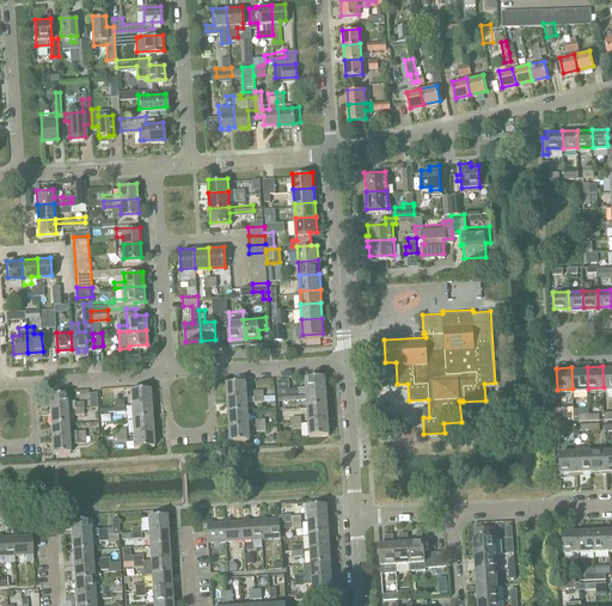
[(573,389),(588,389),(587,367),(571,367),(573,389)]
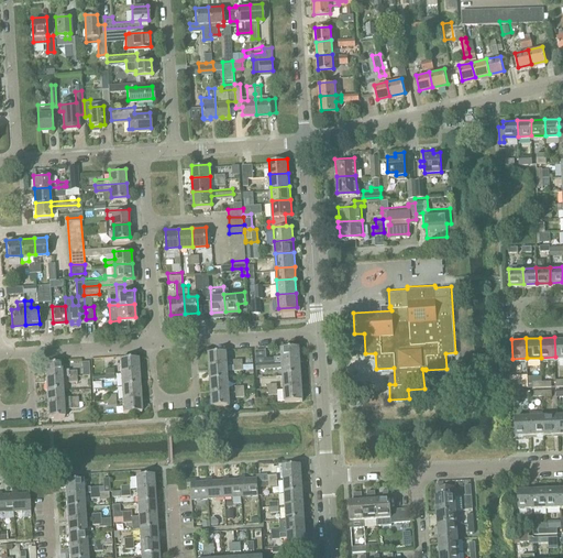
[(282,359),(300,358),(299,345),(280,346),(282,353),(265,354),(264,347),(255,347),(256,361),(265,360),(282,359)]
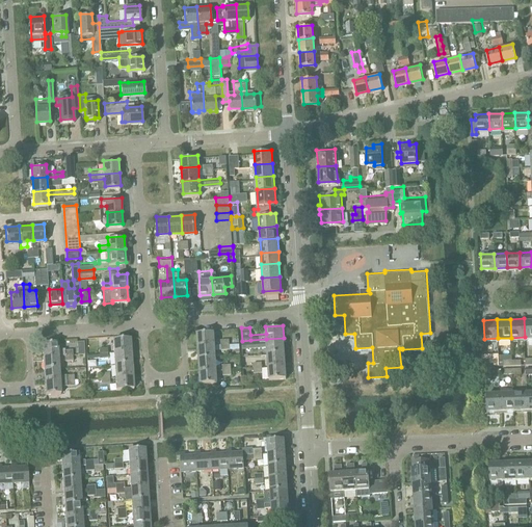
[(197,344),(214,342),(214,330),(196,331),(197,344)]
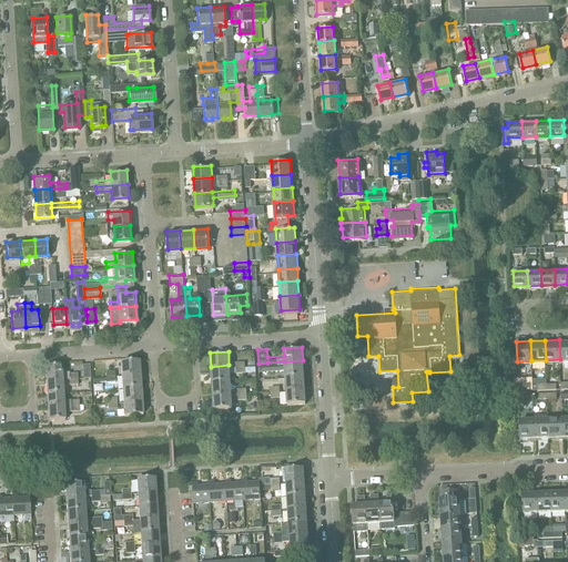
[(122,373),(140,371),(139,358),(121,359),(122,373)]
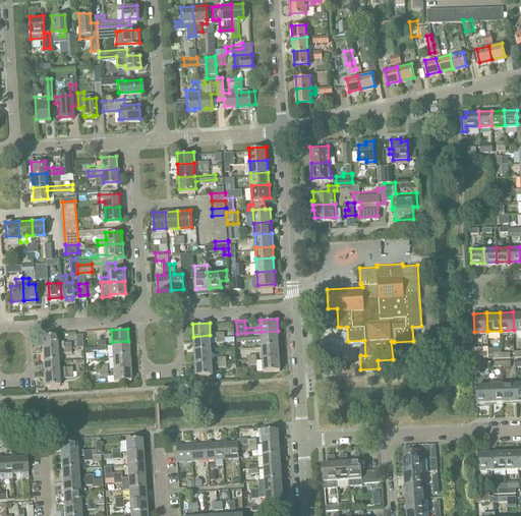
[(262,344),(279,343),(278,331),(261,332),(262,337),(262,344)]
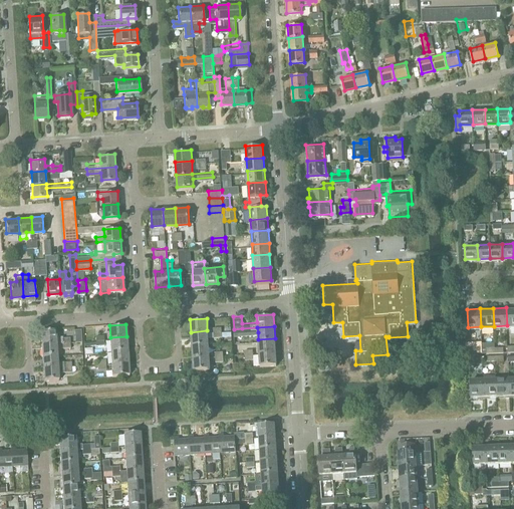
[(55,328),(40,329),(41,341),(62,340),(61,334),(56,334),(55,328)]
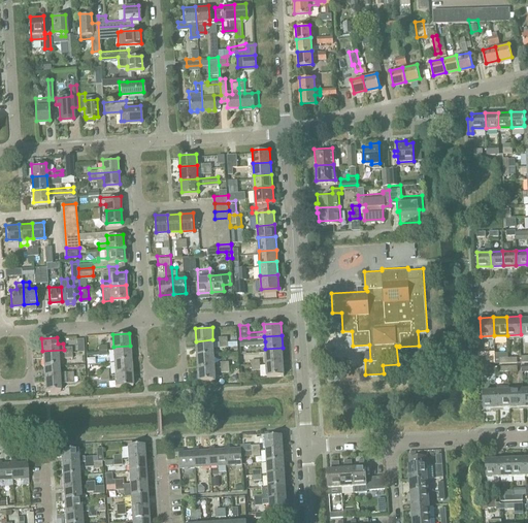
[(197,353),(213,352),(212,339),(196,341),(197,353)]
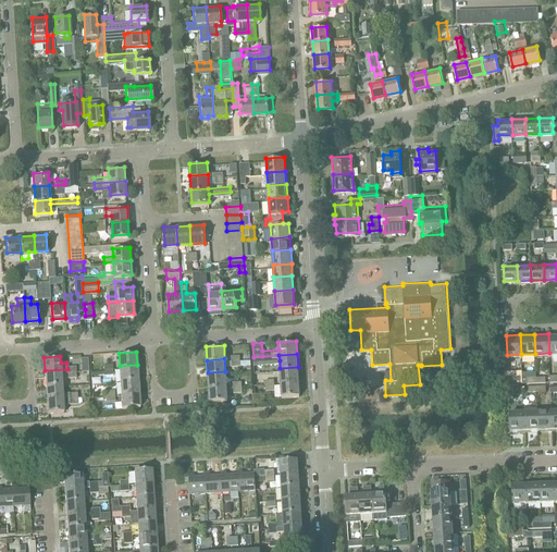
[(121,379),(138,378),(137,365),(120,366),(121,379)]
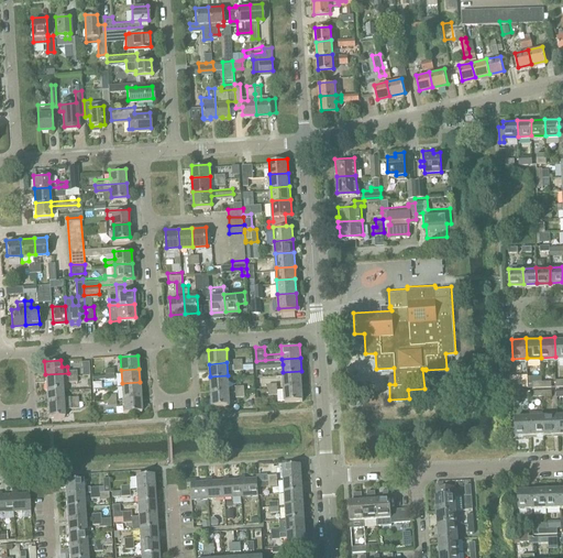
[(284,385),(301,383),(301,371),(283,372),(284,385)]
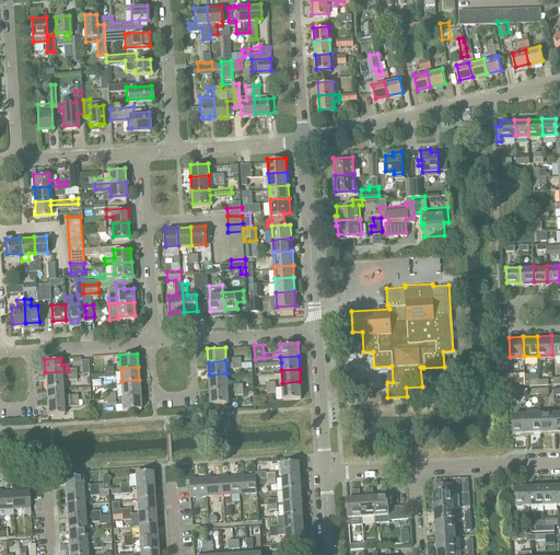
[(46,386),(62,385),(61,371),(45,372),(46,386)]
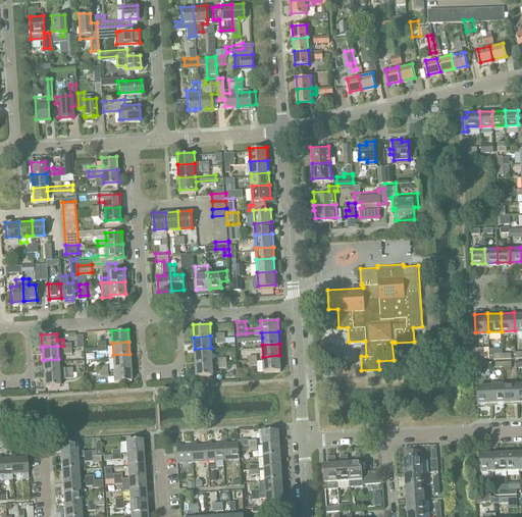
[(196,361),(212,360),(212,355),(211,348),(195,349),(196,361)]
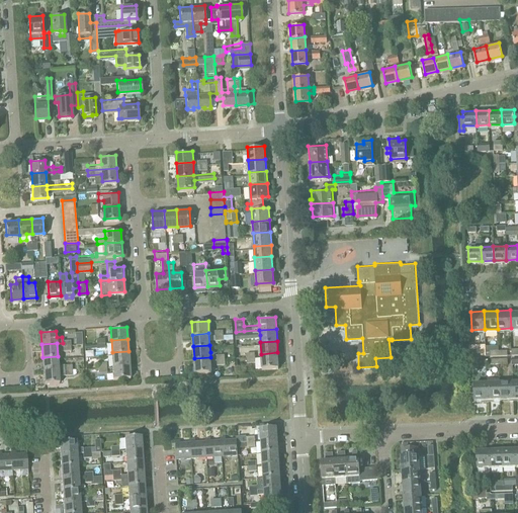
[(112,363),(130,362),(128,351),(112,352),(112,363)]
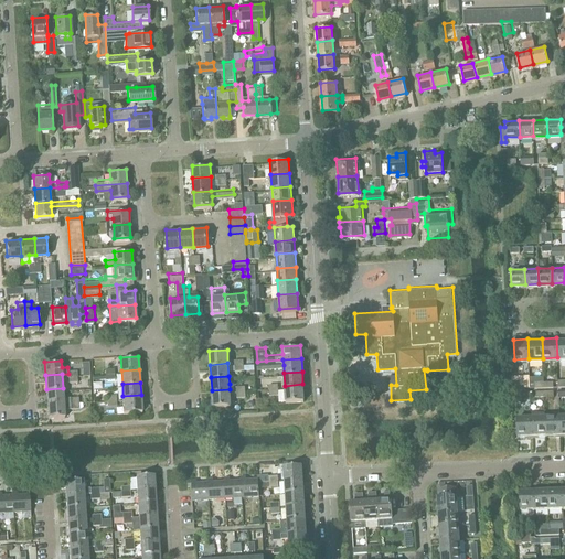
[(302,384),(285,386),(286,399),(304,398),(302,384)]
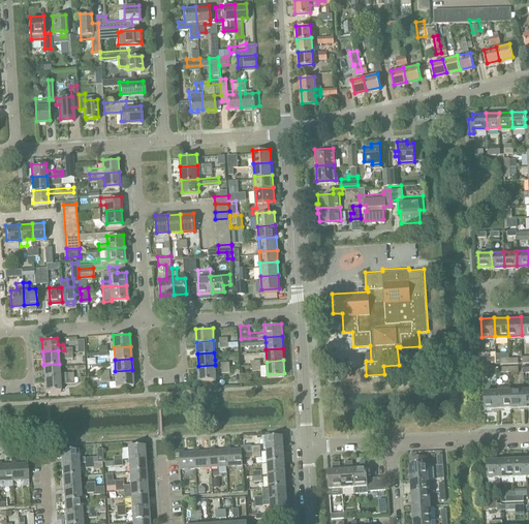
[(44,376),(60,375),(59,370),(59,364),(43,365),(44,376)]
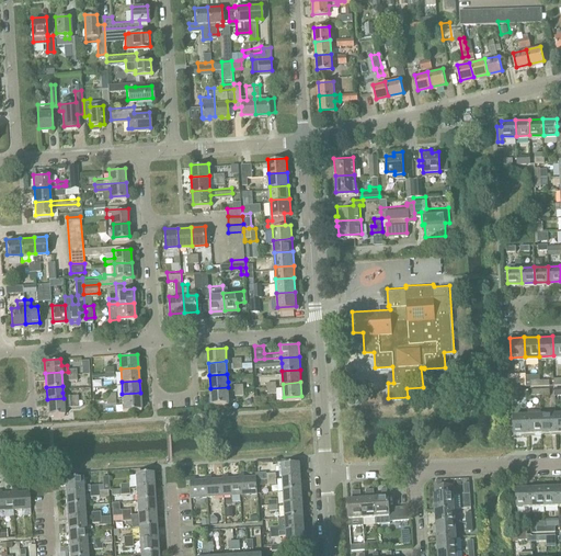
[(228,387),(210,388),(212,401),(229,400),(228,387)]
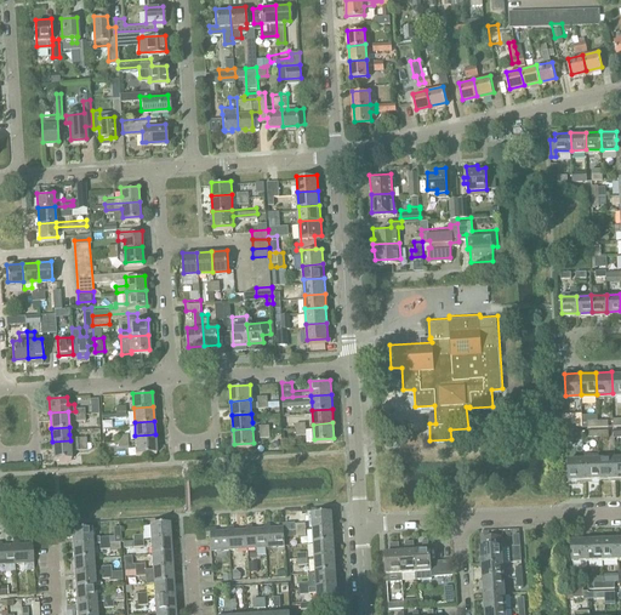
[(155,434),(135,436),(136,451),(155,450),(155,434)]
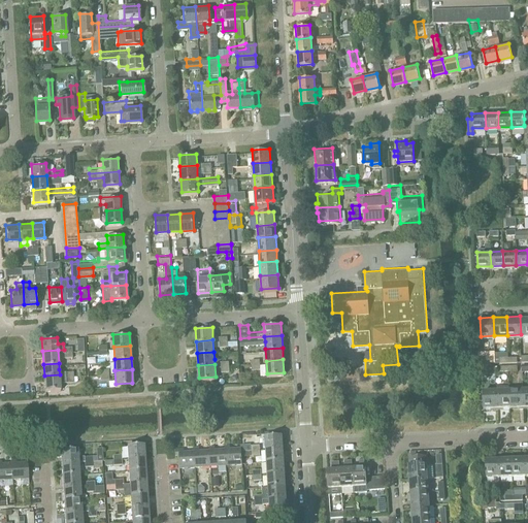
[(60,374),(44,376),(45,388),(60,387),(60,380),(60,374)]
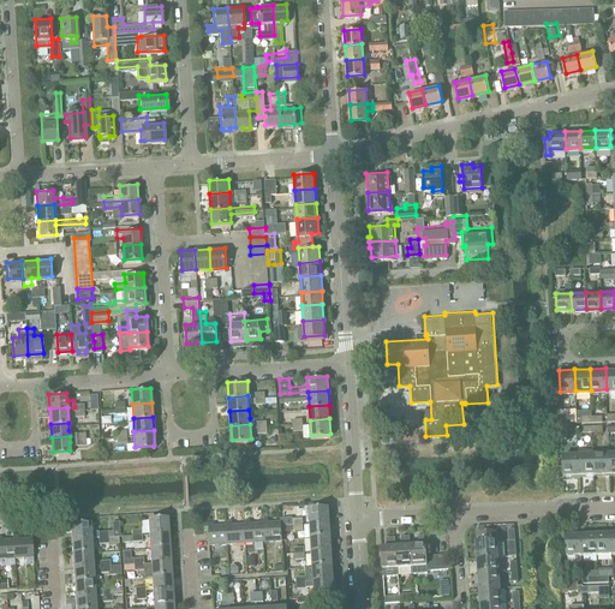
[(579,472),(593,472),(593,451),(578,452),(579,472)]
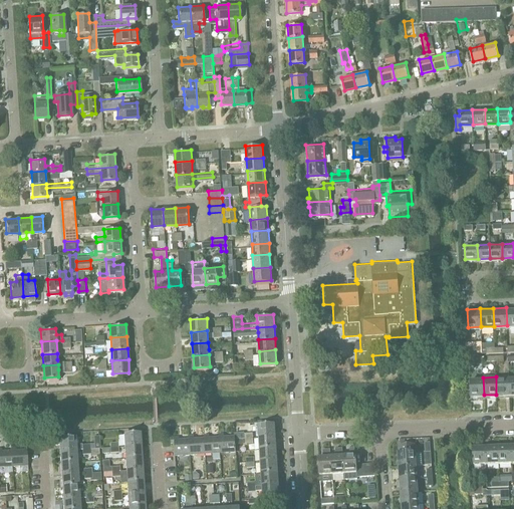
[(496,395),(509,394),(509,376),(496,376),(496,395)]
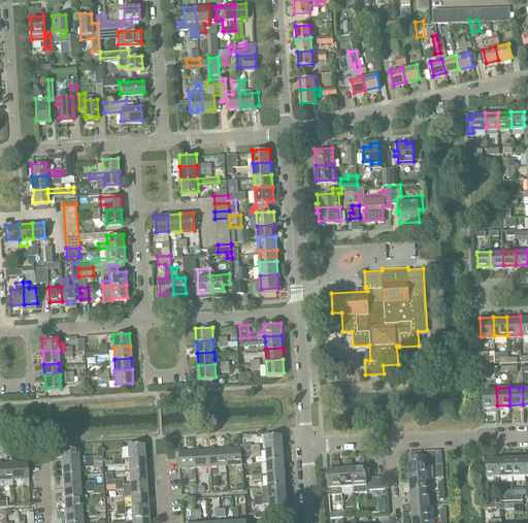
[(484,406),(497,405),(496,388),(483,388),(484,406)]
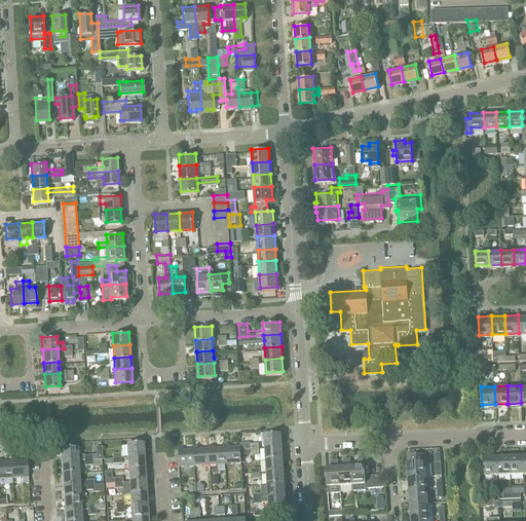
[(264,445),(282,443),(280,431),(263,432),(264,445)]
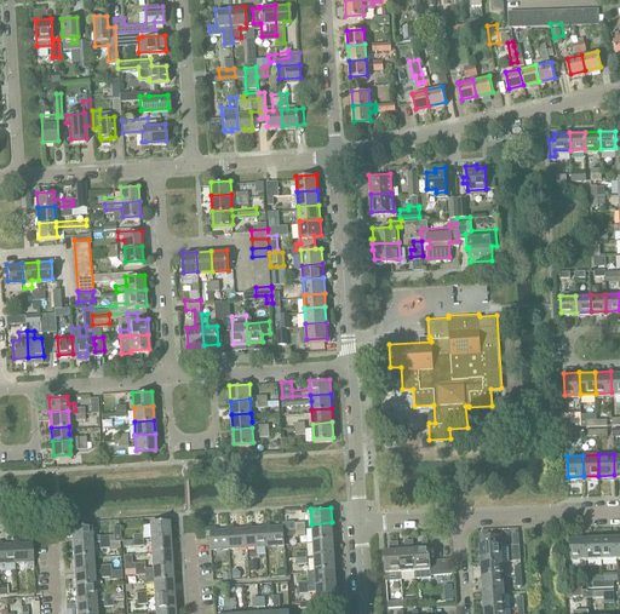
[(150,535),(170,533),(168,518),(149,521),(150,535)]
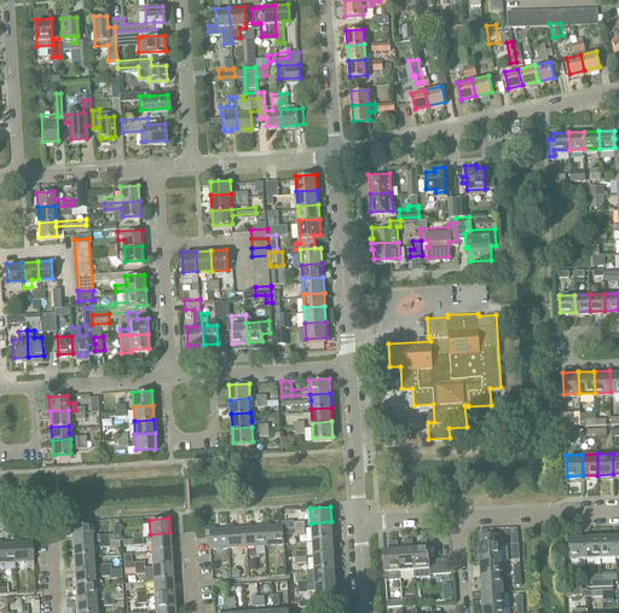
[(264,519),(264,522),(265,542),(283,541),(282,521),(270,522),(270,519),(264,519)]
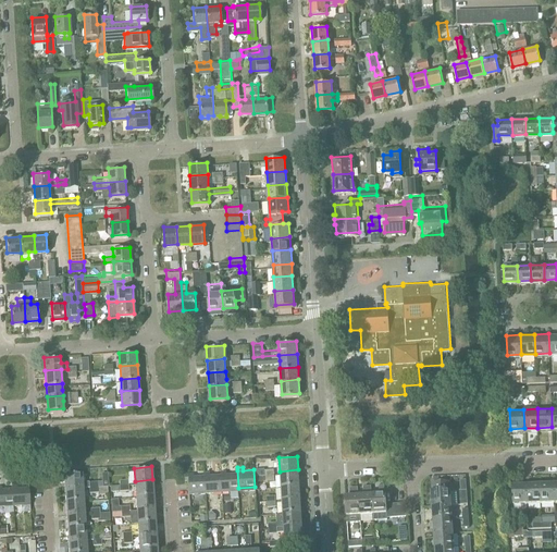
[(238,488),(237,470),(226,471),(226,468),(221,468),(221,471),(222,489),(238,488)]
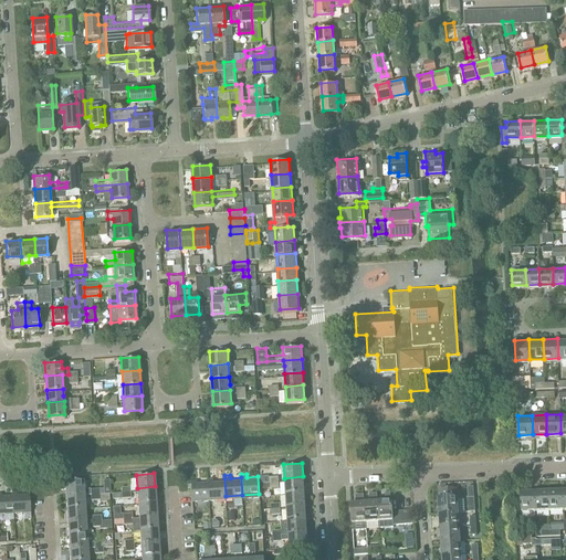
[(226,496),(224,478),(213,478),(213,476),(208,476),(208,479),(209,497),(226,496)]
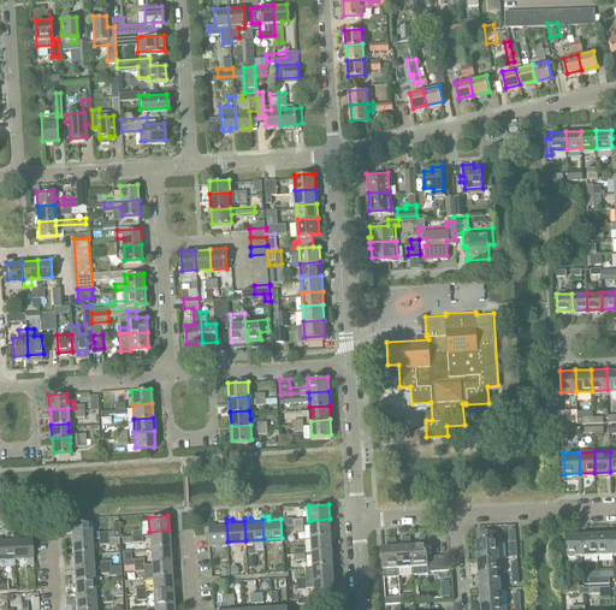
[(311,536),(331,533),(330,519),(309,521),(311,536)]
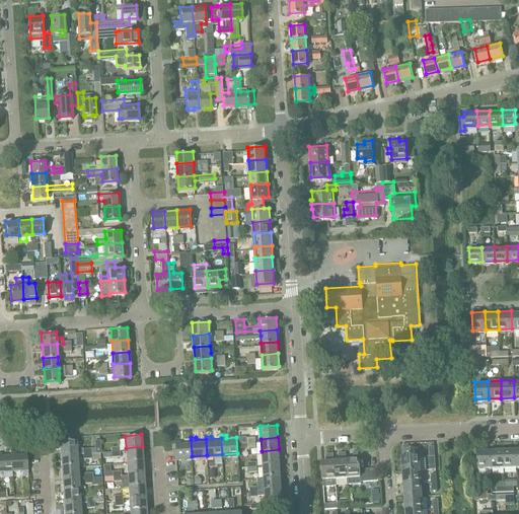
[(60,452),(76,451),(75,438),(59,439),(60,452)]
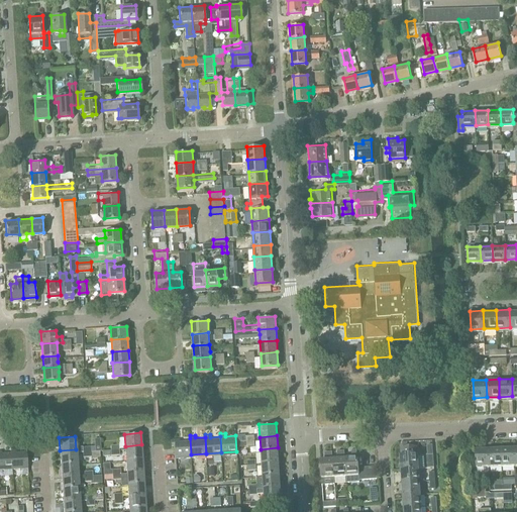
[(191,454),(190,438),(180,439),(179,436),(171,436),(171,442),(175,442),(176,455),(191,454)]
